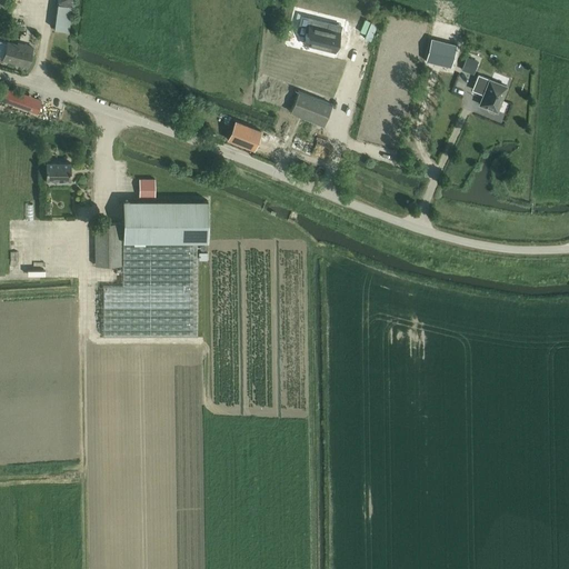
[(68,31),(69,22),(73,6),(75,0),(57,0),(58,1),(60,2),(56,20),(55,29),(68,31)]
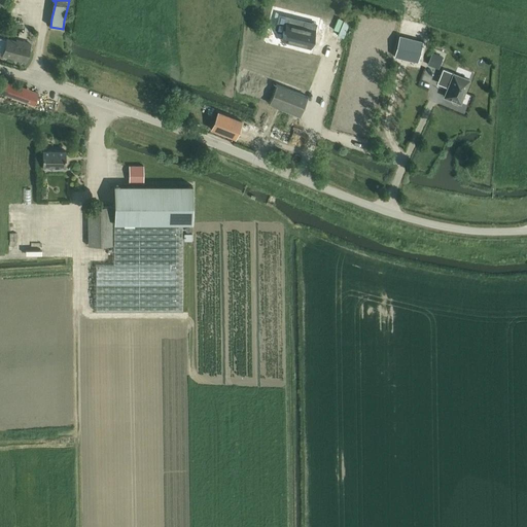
[(284,23),(281,39),(293,42),(293,40),(297,41),(310,44),(315,24),(303,21),(302,27),(297,26),(284,23)]
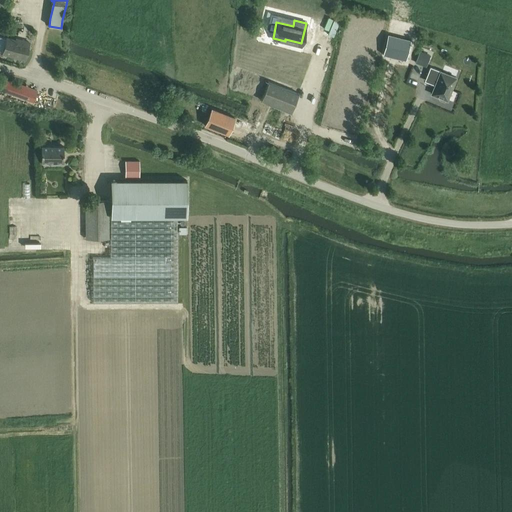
[(388,34),(382,55),(406,60),(411,40),(388,34)]
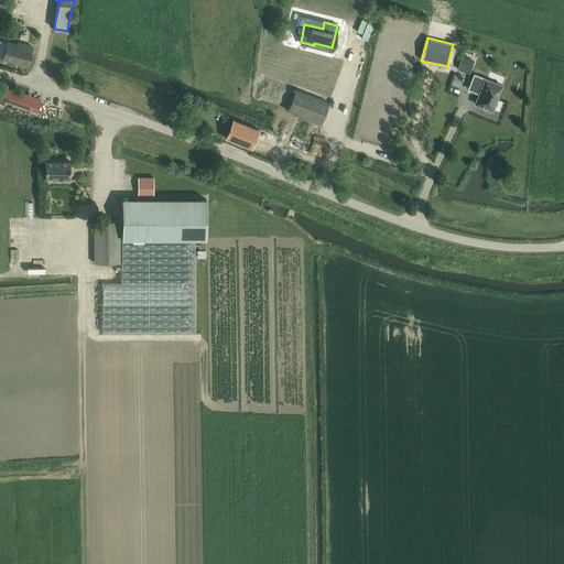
[(17,44),(8,42),(3,60),(28,66),(32,47),(17,43),(17,44)]
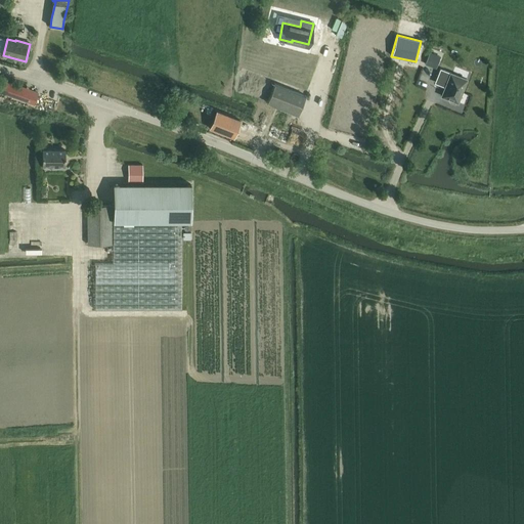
[(430,52),(425,64),(434,68),(438,56),(430,52)]
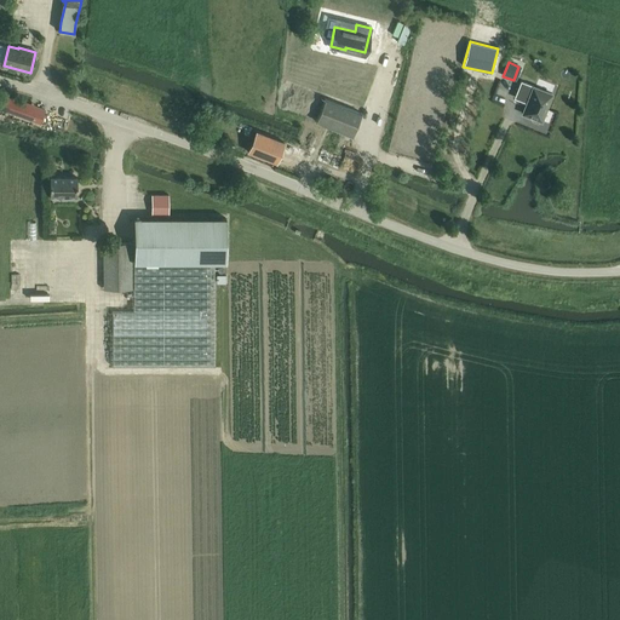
[(317,118),(316,122),(352,137),(362,114),(372,90),(329,73),(328,76),(320,98),(325,99),(317,118)]
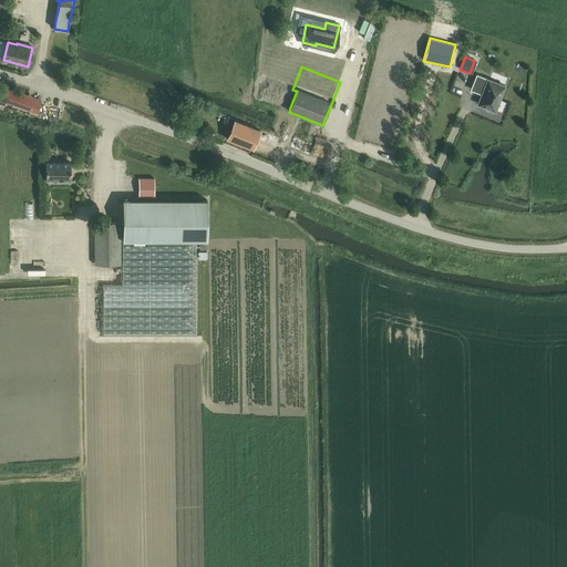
[(487,79),(476,74),(472,86),(483,91),(478,104),(486,107),(487,110),(492,112),(494,111),(495,111),(505,85),(487,79)]
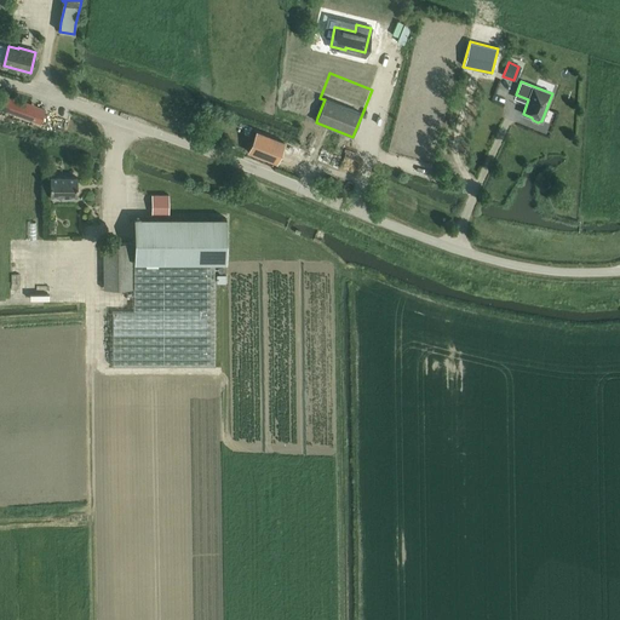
[(6,96),(3,107),(19,113),(19,116),(40,124),(45,109),(6,96)]
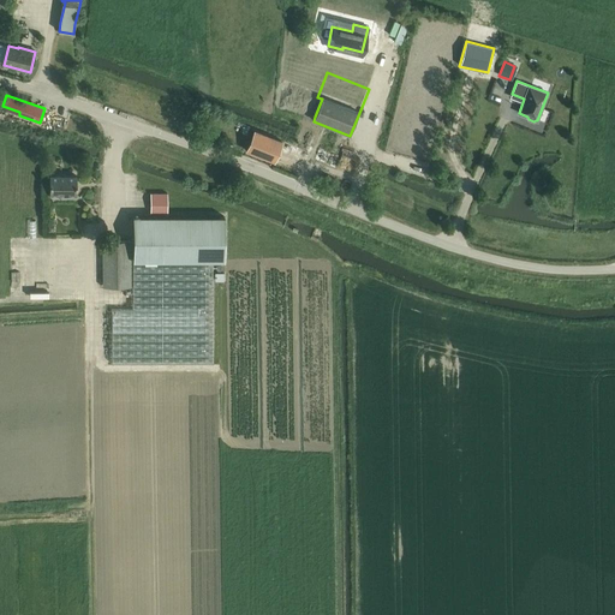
[(43,119),(42,126),(54,130),(57,124),(43,119)]
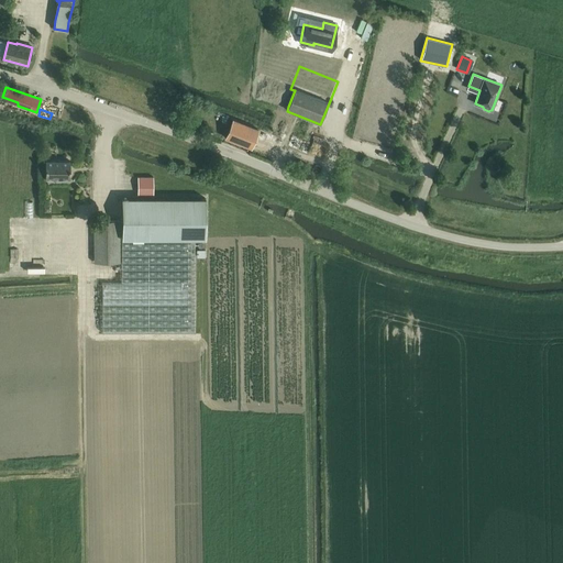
[(233,120),(225,139),(276,158),(284,140),(233,120)]
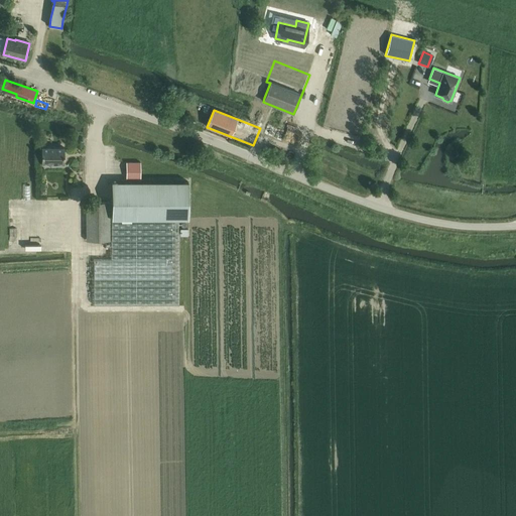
[(282,141),(286,132),(268,125),(264,135),(282,141)]
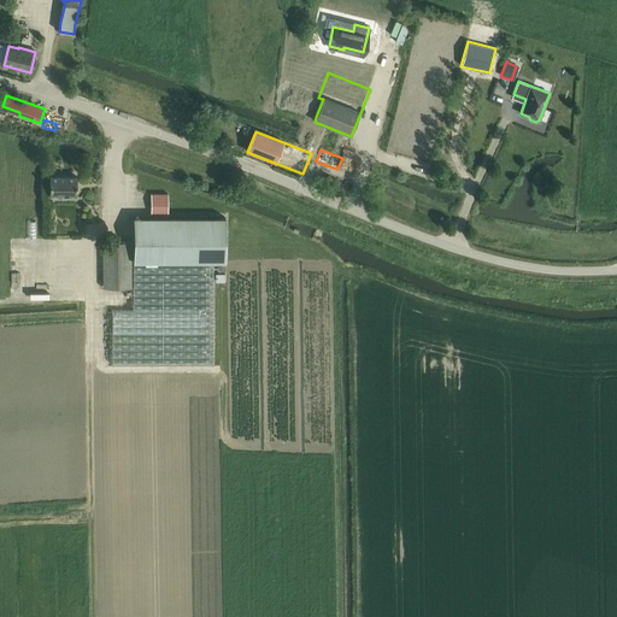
[(50,195),(76,197),(76,176),(51,176),(50,195)]
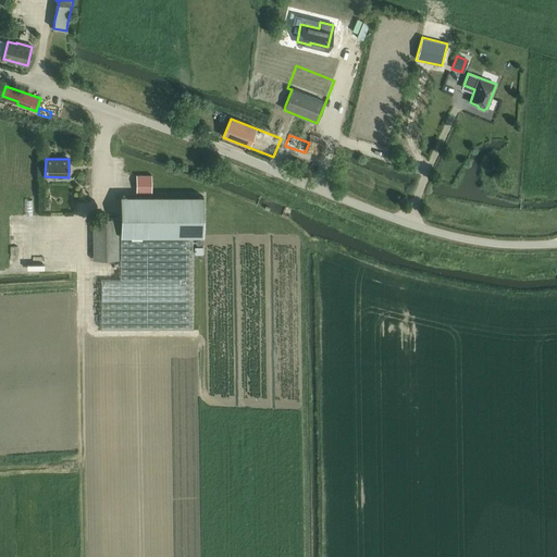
[(151,175),(136,175),(136,194),(151,194),(151,175)]
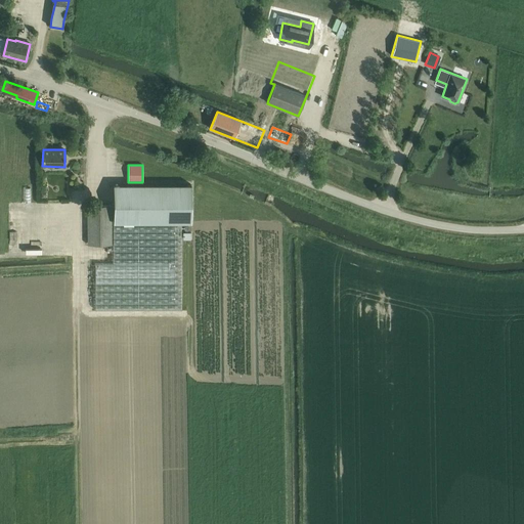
[(114,224),(114,263),(95,263),(95,310),(181,310),(181,222),(191,222),(191,185),(114,185),(114,222),(175,222),(175,224),(114,224)]
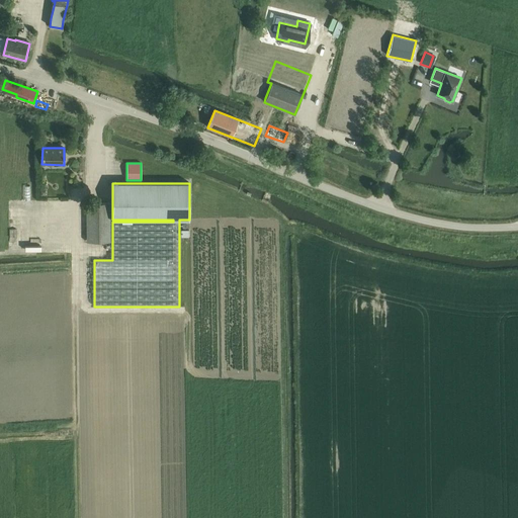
[(86,203),(87,234),(83,234),(83,241),(87,241),(87,242),(110,242),(110,203),(86,203)]
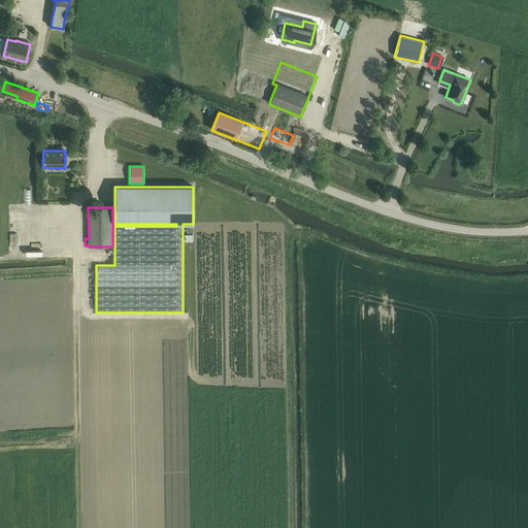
All buildings are outlined.
